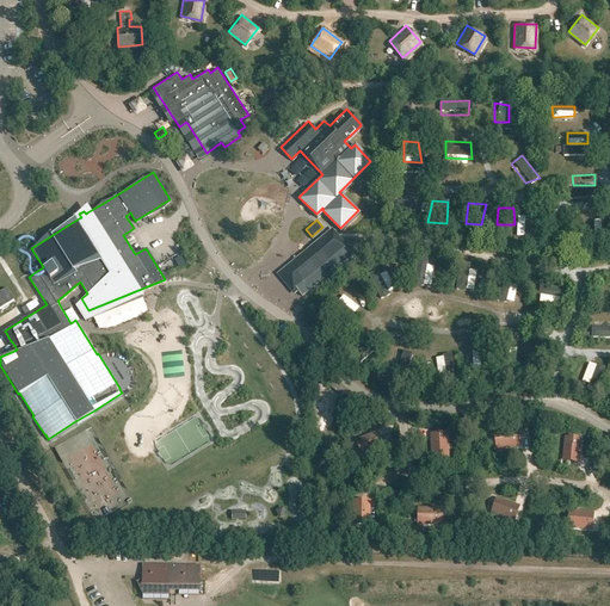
[(331,228),(276,272),(293,291),(296,289),(301,294),(351,252),(331,228)]
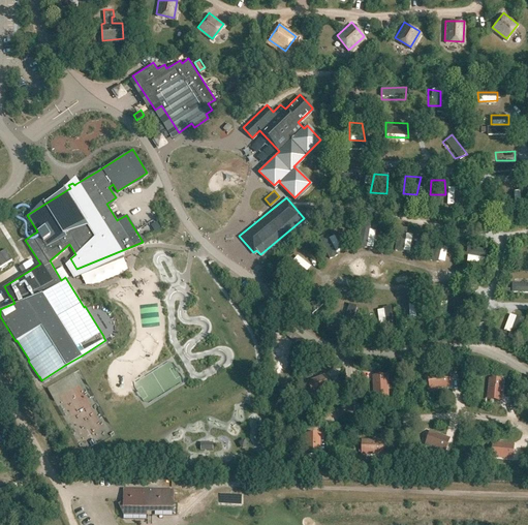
[(371,219),(360,218),(358,245),(366,246),(374,247),(377,222),(371,221),(371,219)]
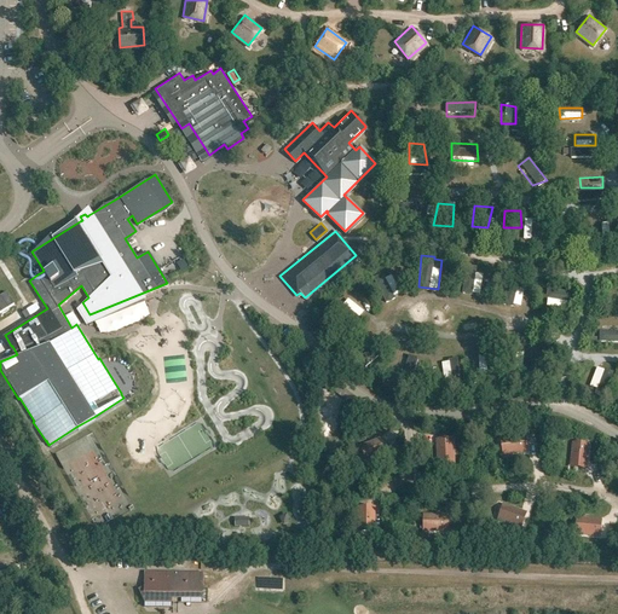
[(478,290),(484,267),(474,268),(474,261),(461,261),(457,293),(469,294),(472,290),(478,290)]
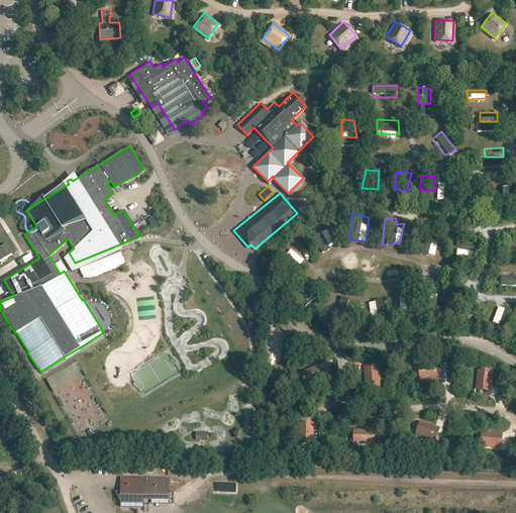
[(8,224),(0,229),(0,258),(21,245),(8,224)]
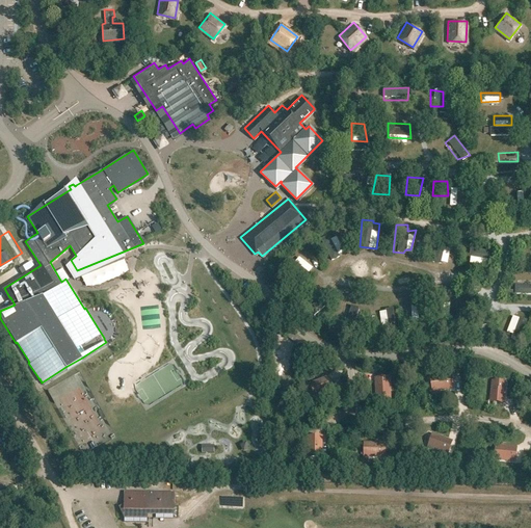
[(325,233),(317,236),(330,257),(345,248),(336,233),(328,235),(325,233)]
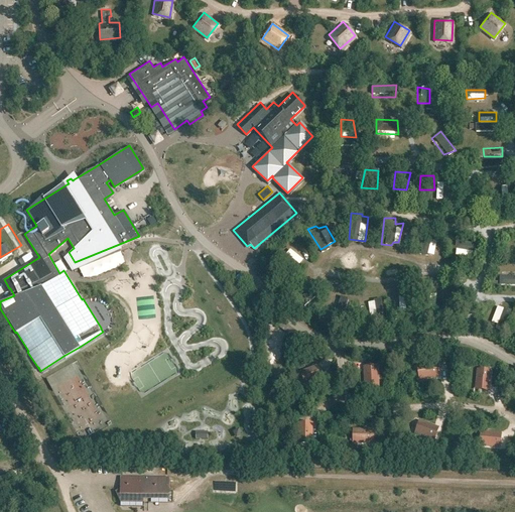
[(438,235),(431,234),(430,229),(420,229),(416,252),(427,252),(435,253),(438,235)]
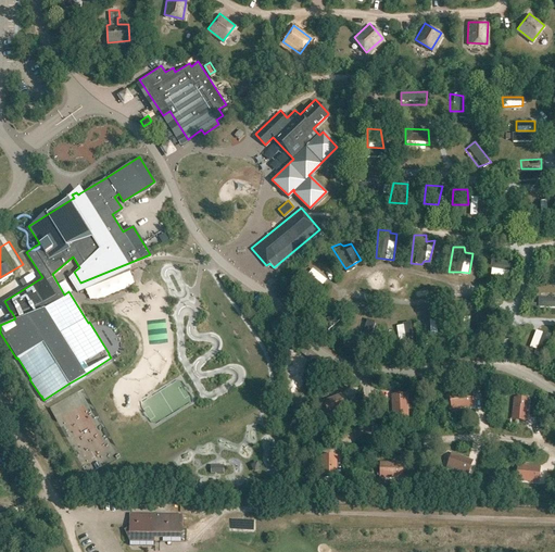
[(517,259),(492,256),(491,273),(509,275),(509,268),(517,270),(517,259)]
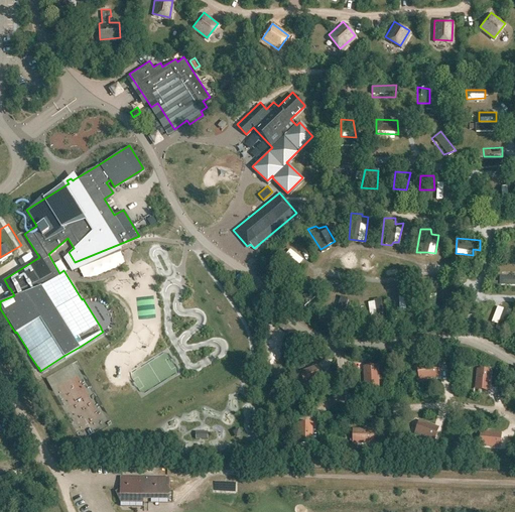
[(281,247),(276,254),(293,273),(302,266),(298,262),(303,256),(289,245),(285,250),(281,247)]
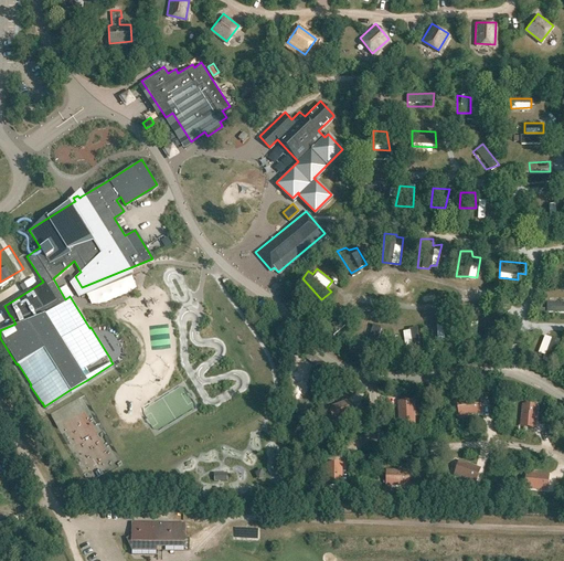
[(160,275),(165,293),(184,287),(179,270),(160,275)]
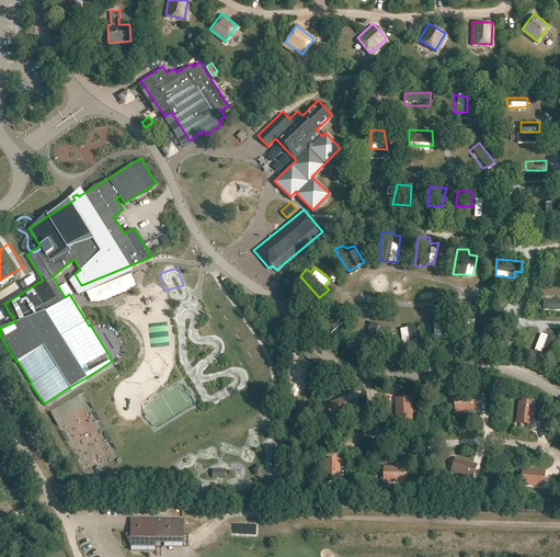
[(559,295),(543,294),(543,309),(559,309),(559,295)]
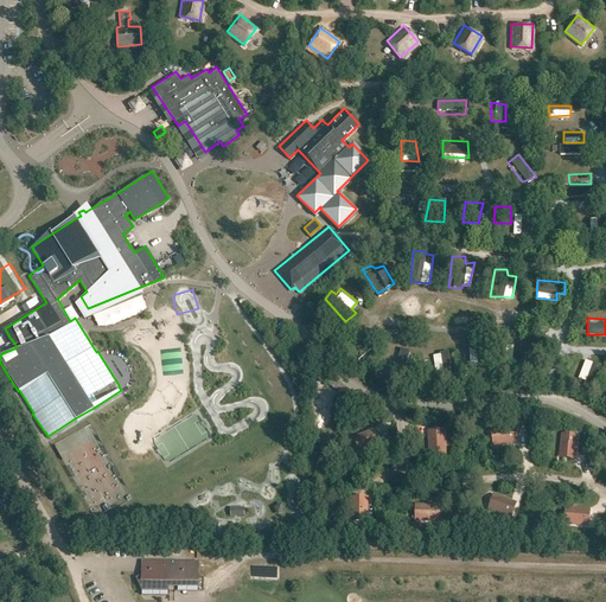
[(485,367),(484,340),(474,340),(474,344),(469,344),(470,365),(477,363),(477,367),(485,367)]
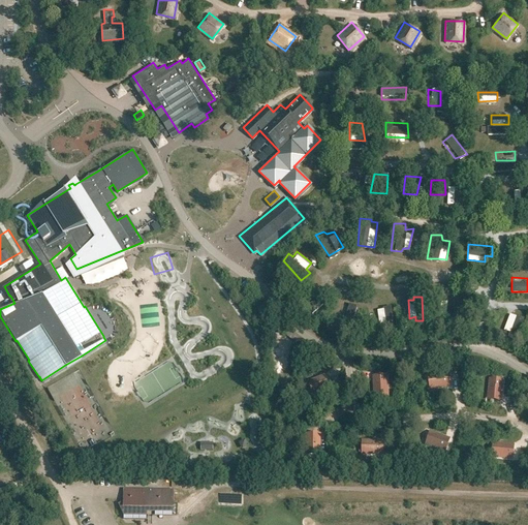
[(355,301),(348,300),(344,322),(351,325),(355,301)]
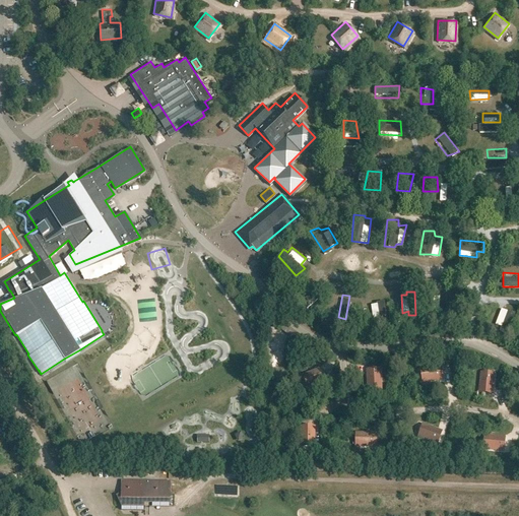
[(387,319),(385,298),(376,297),(377,301),(369,301),(373,320),(379,320),(387,319)]
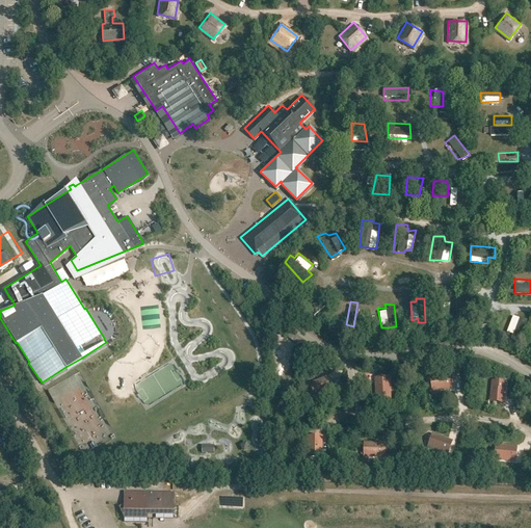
[(520,318),(511,314),(504,333),(512,336),(520,318)]
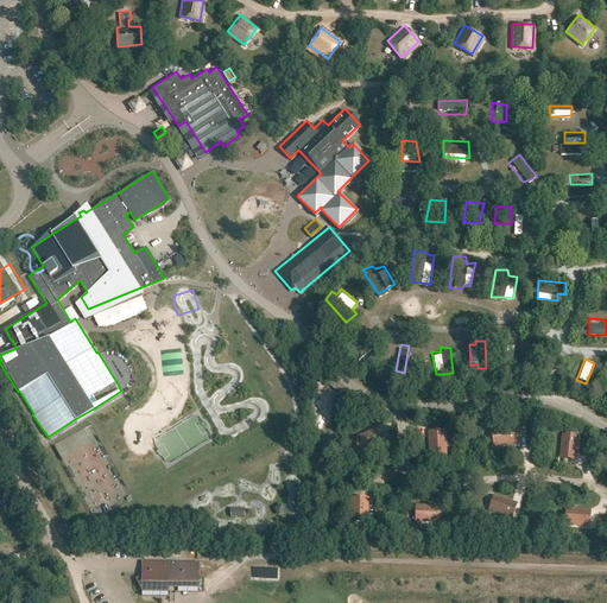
[(516,439),(513,425),(495,427),(498,442),(516,439)]
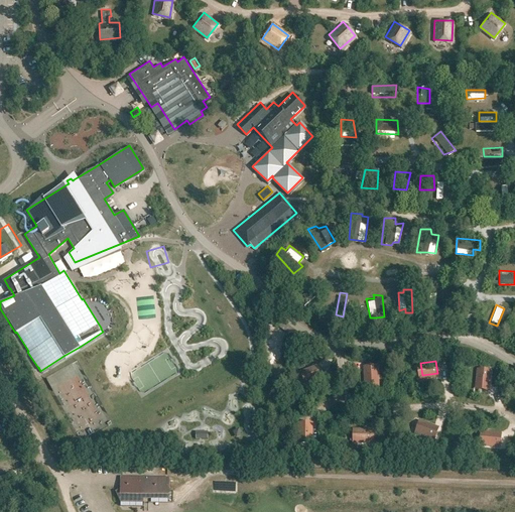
[(317,362),(303,368),(307,380),(323,374),(317,362)]
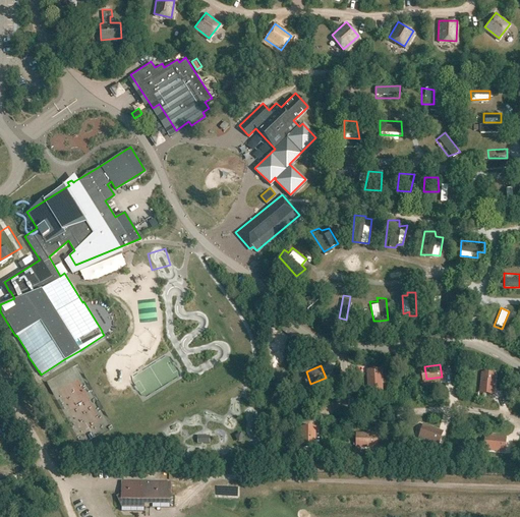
[(366,367),(367,384),(381,383),(380,367),(366,367)]
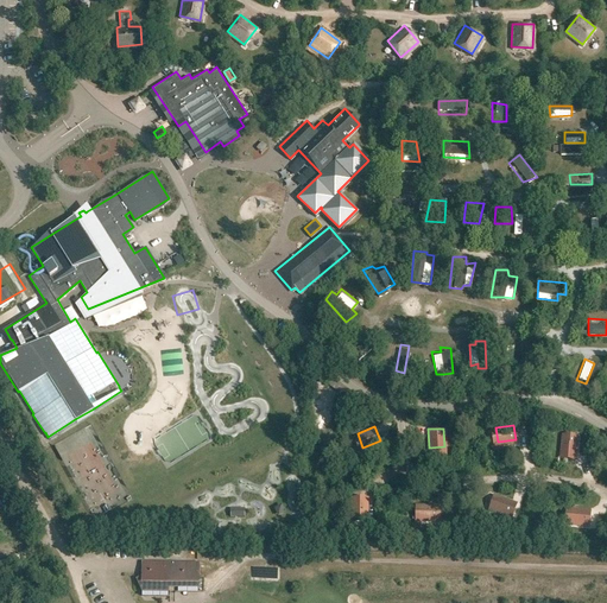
[(561,451),(575,452),(576,433),(562,432),(561,451)]
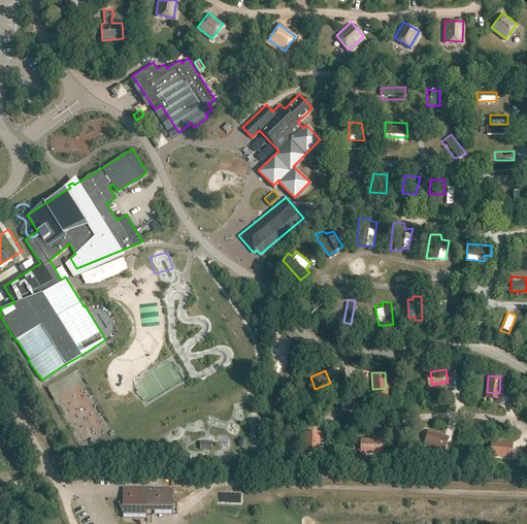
[(432,429),(428,441),(442,447),(447,434),(432,429)]
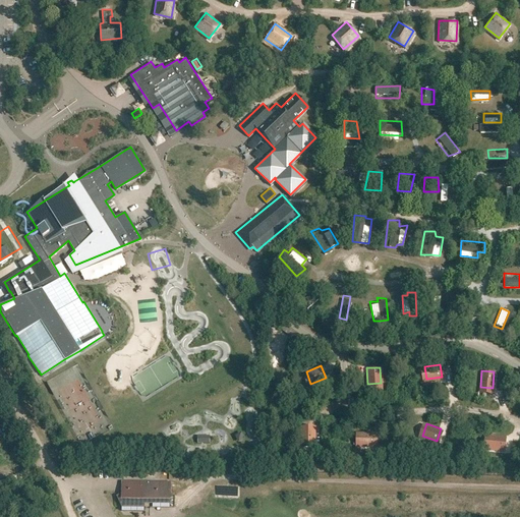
[(241,428),(234,433),(238,439),(244,436),(241,428)]
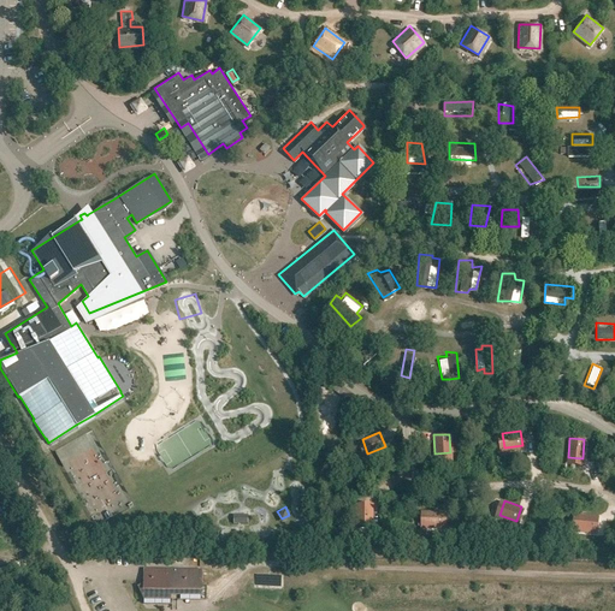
[(371,506),(356,506),(356,526),(371,525),(371,506)]
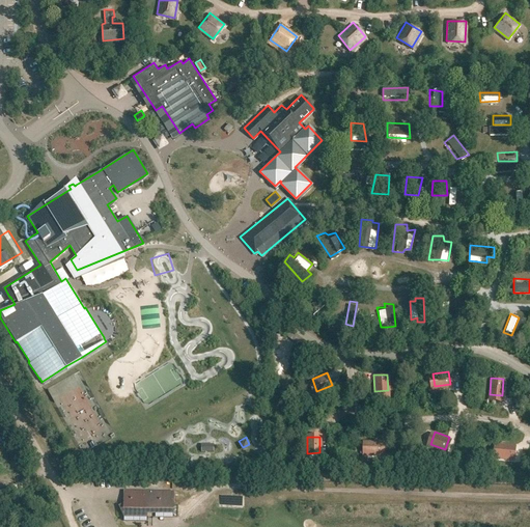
[(366,439),(366,451),(383,451),(383,439),(366,439)]
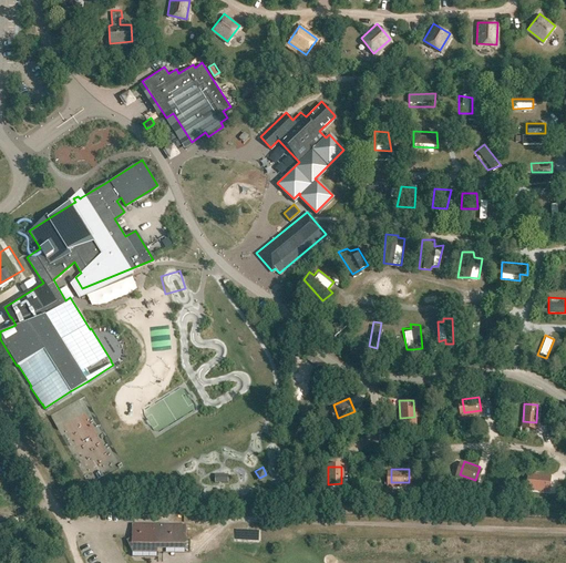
[(532,472),(531,487),(547,489),(548,474),(532,472)]
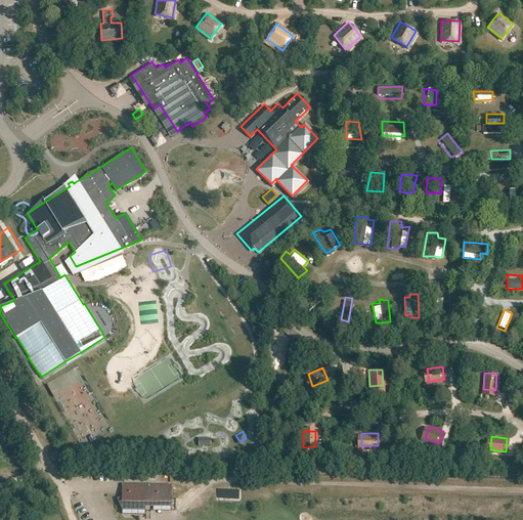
[(122,494),(122,501),(124,501),(124,505),(137,505),(137,501),(148,501),(170,501),(170,494),(170,483),(122,482),(122,494)]
